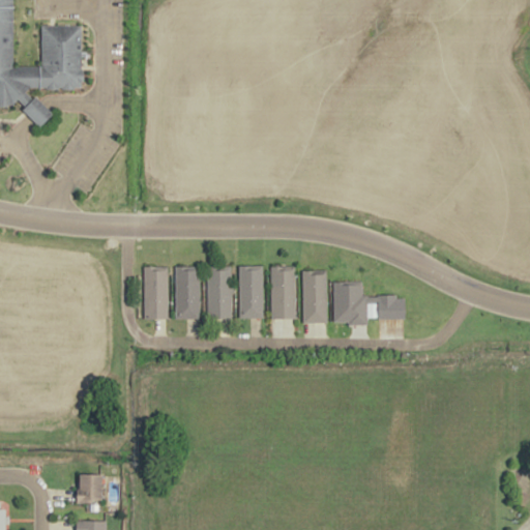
[(0,0),(0,102),(16,102),(19,98),(26,106),(42,124),(55,112),(29,91),(32,88),(83,88),(84,26),(40,26),(41,65),(13,65),(13,0),(0,0)]
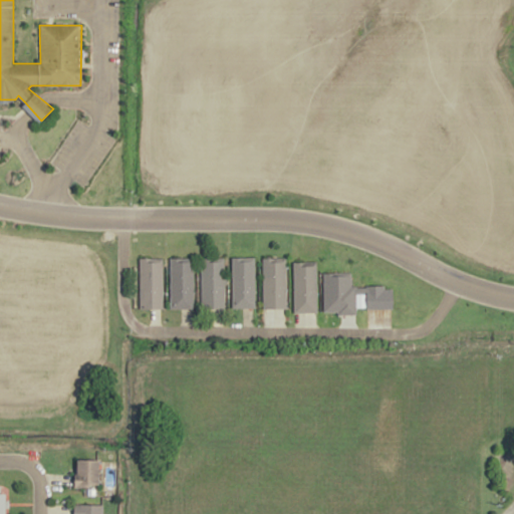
[(139,257),(140,307),(154,307),(163,307),(163,257),(139,257)]
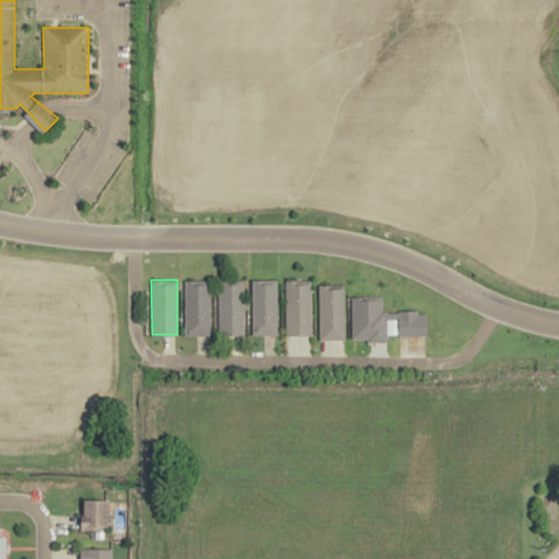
[(183,280),(185,335),(200,334),(212,334),(211,280),(183,280)]
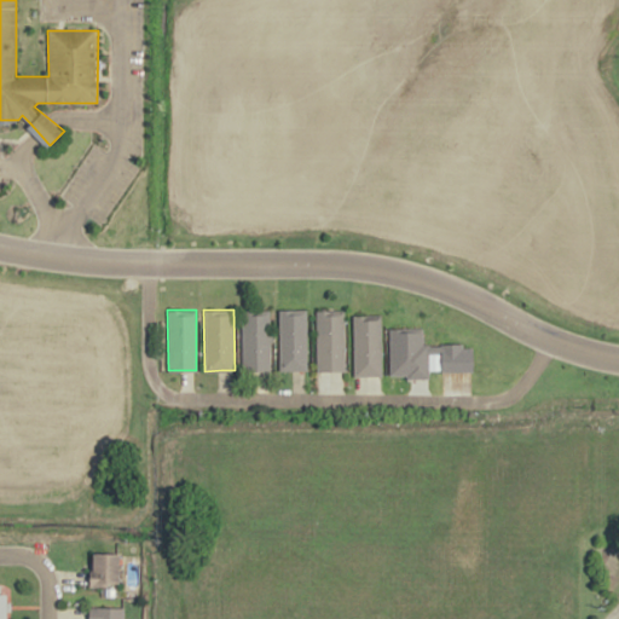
[(242,310),(242,370),(260,370),(271,370),(271,310),(242,310)]
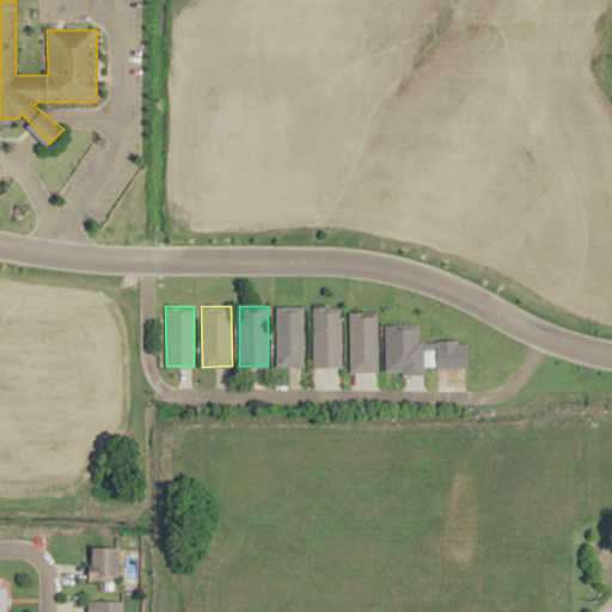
[(276,306),(276,366),(293,365),(305,365),(304,306),(276,306)]
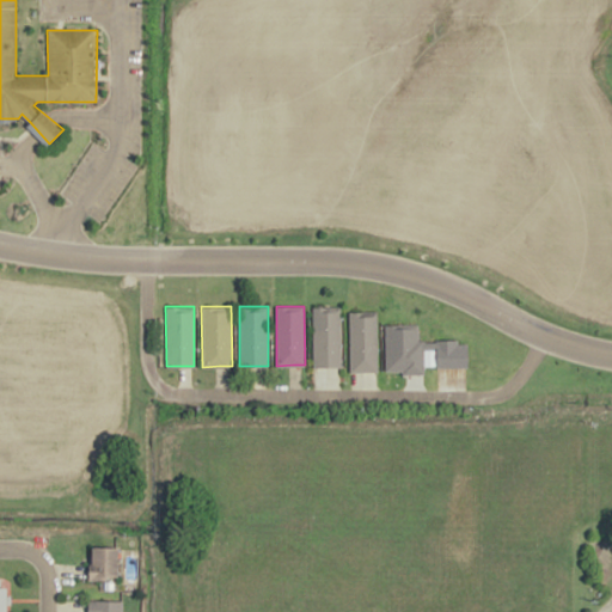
[(312,306),(312,366),(328,366),(342,366),(341,306),(312,306)]
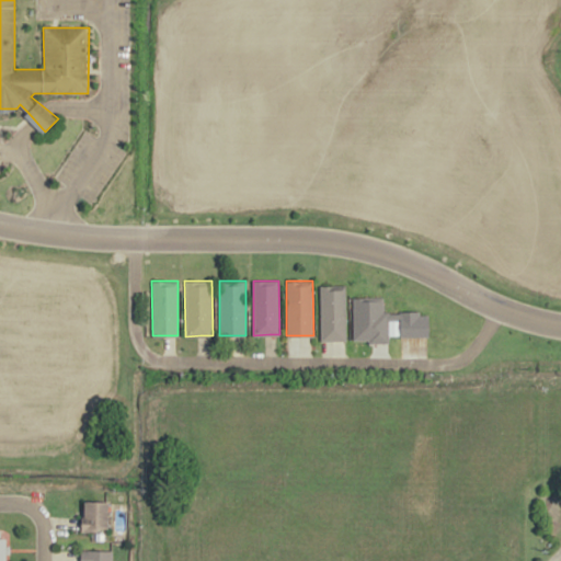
[(320,286),(321,341),(333,341),(347,341),(346,286),(320,286)]
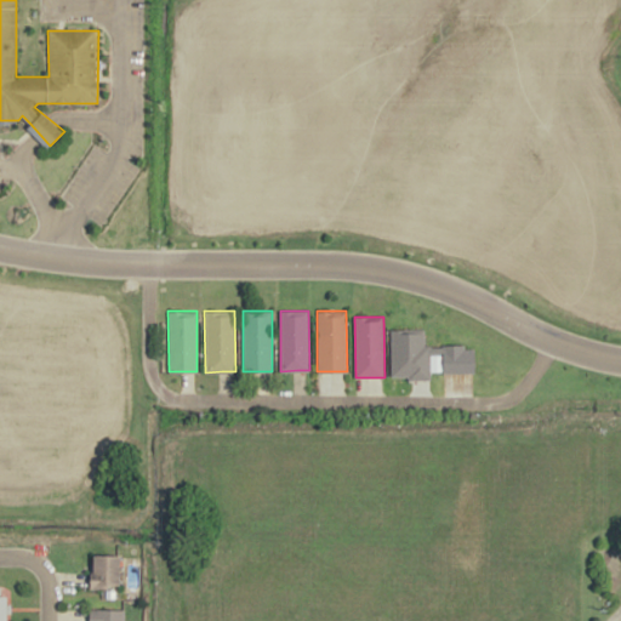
[(123,554),(123,585),(110,585),(110,590),(89,590),(89,573),(96,573),(96,554),(123,554)]
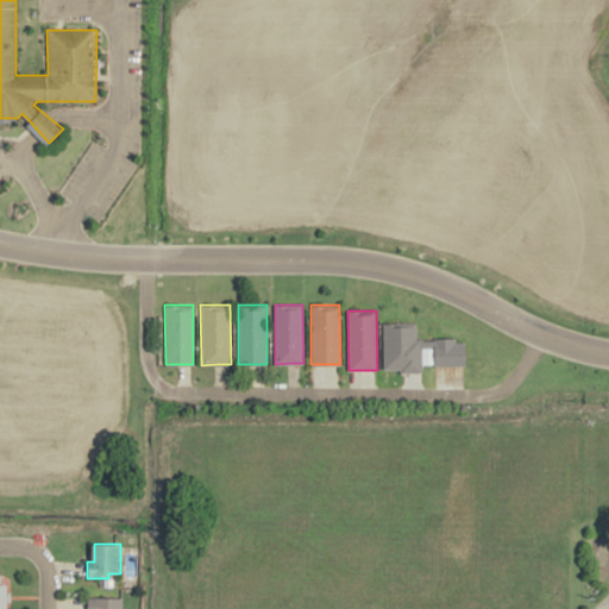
[(87,597),(87,608),(121,608),(121,597),(87,597)]
